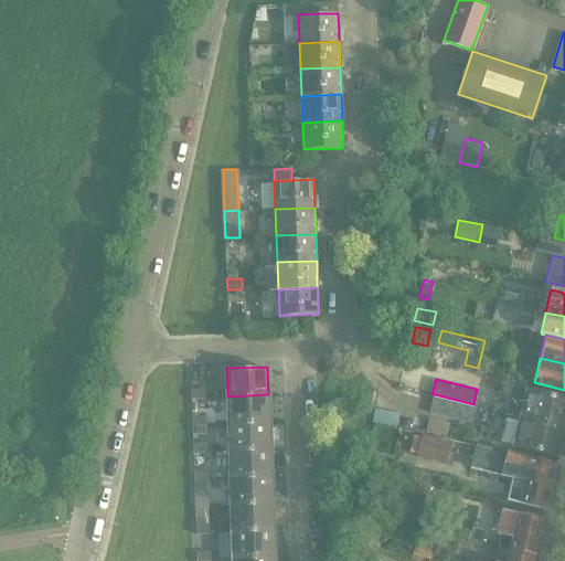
[(191,388),(191,397),(204,397),(204,387),(191,388)]
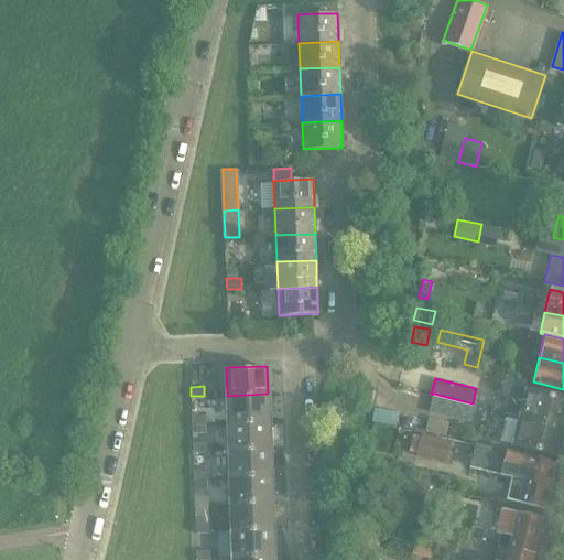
[(563,397),(525,388),(519,416),(563,427),(563,397)]
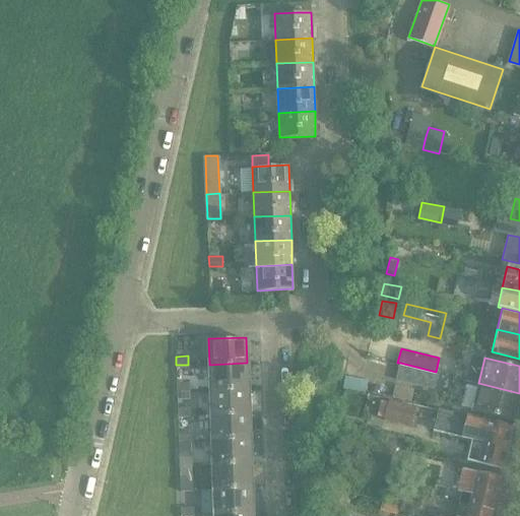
[(247,363),(209,365),(210,389),(248,388),(247,363)]
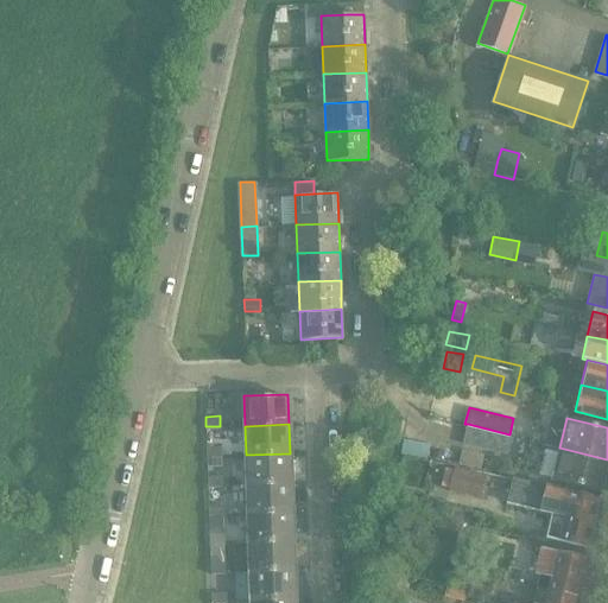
[(510,435),(468,424),(463,440),(507,451),(511,435),(510,435)]
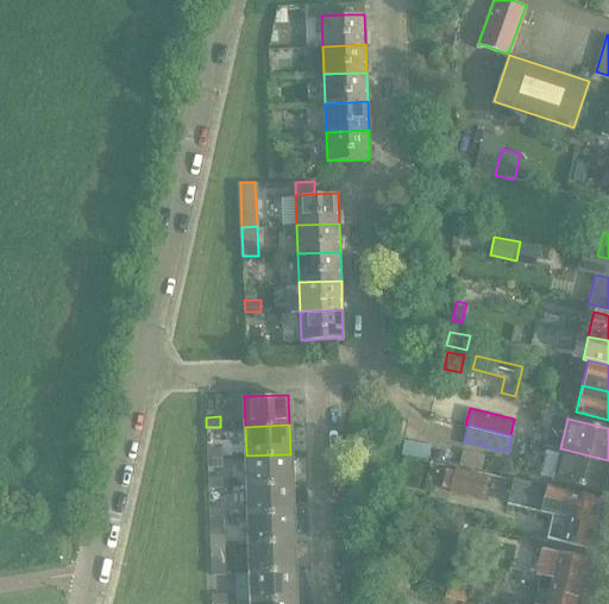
[(207,446),(207,457),(221,455),(221,446),(207,446)]
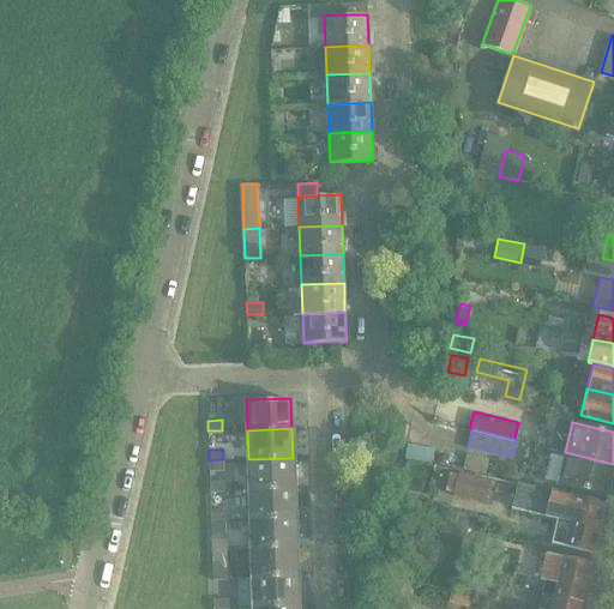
[(438,459),(438,460),(445,463),(446,462),(447,453),(440,451),(438,459)]
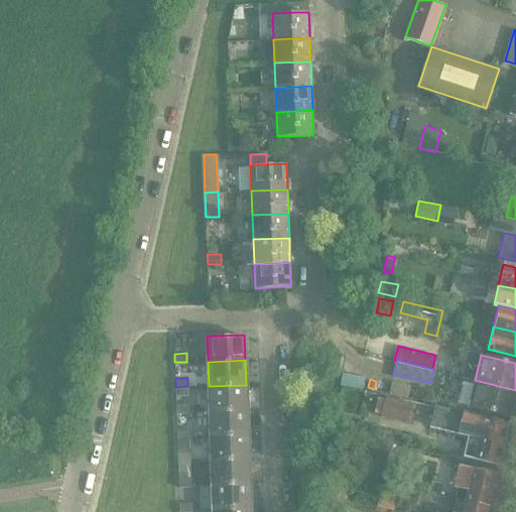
[(392,380),(389,392),(407,396),(410,384),(392,380)]
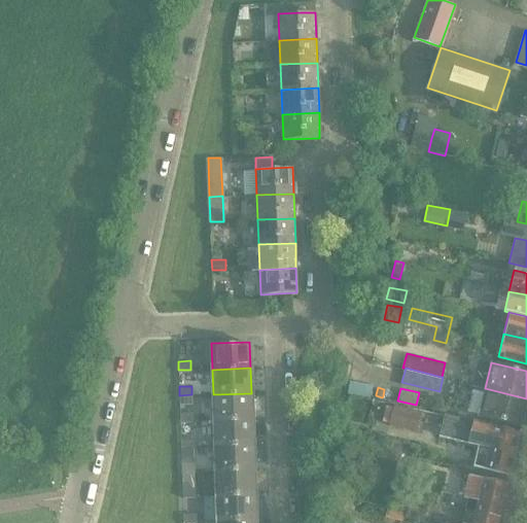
[(521,424),(526,398),(485,388),(485,390),(475,388),(468,410),(479,412),(479,414),(521,424)]
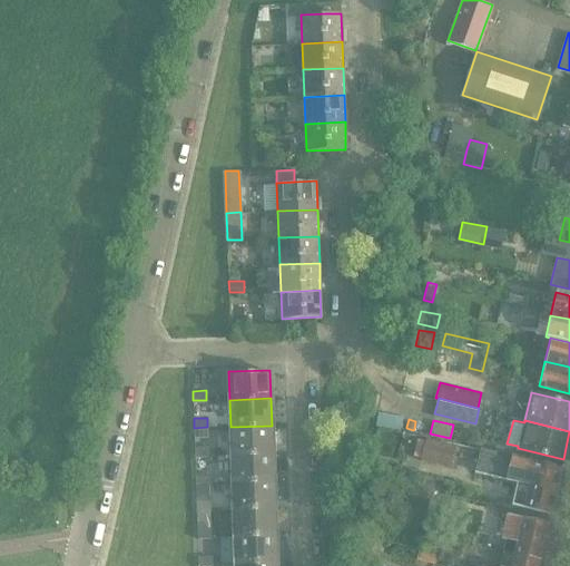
[(272,426),(231,427),(232,455),(273,452),(272,426)]
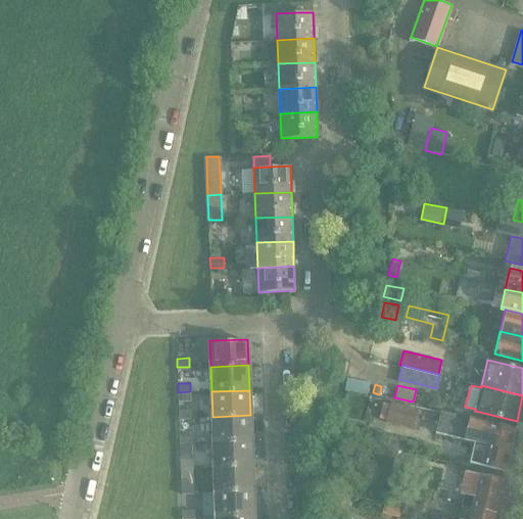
[(412,425),(417,406),(389,398),(384,419),(412,425)]
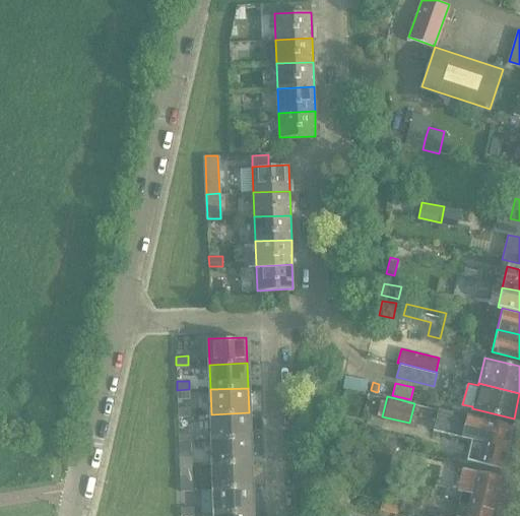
[(177,405),(178,414),(190,414),(190,405),(177,405)]
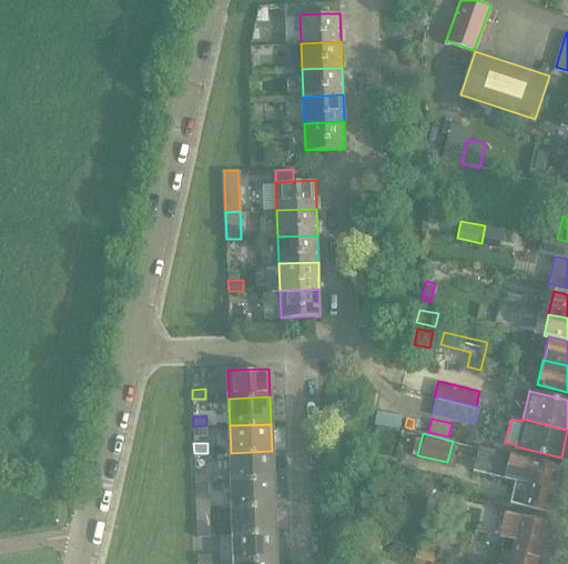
[(555,489),(559,465),(484,445),(482,455),(507,462),(504,475),(515,479),(555,489)]
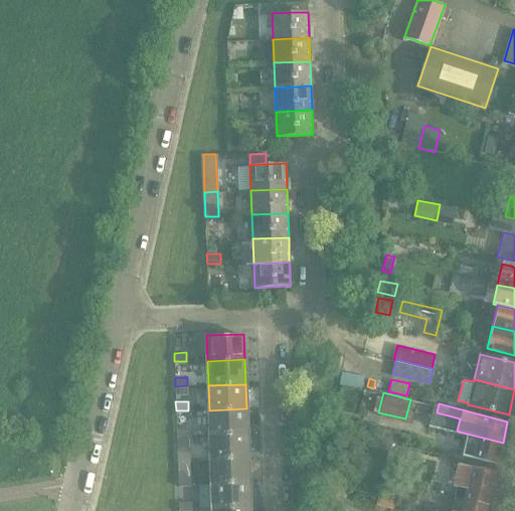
[(246,408),(209,410),(209,435),(247,434),(246,408)]
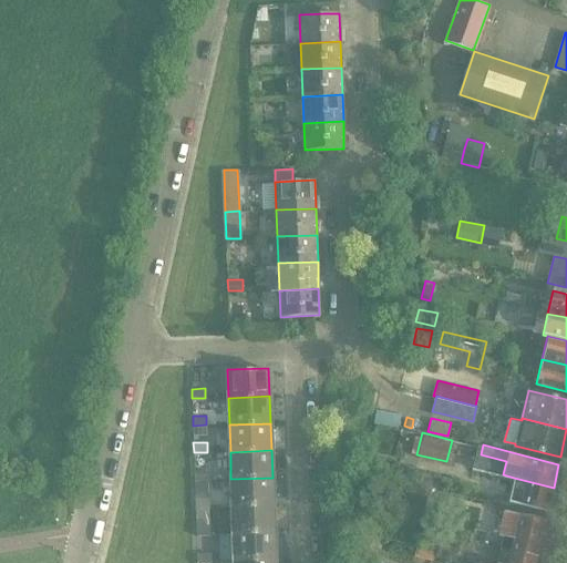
[(393,489),(405,473),(395,466),(383,481),(393,489)]
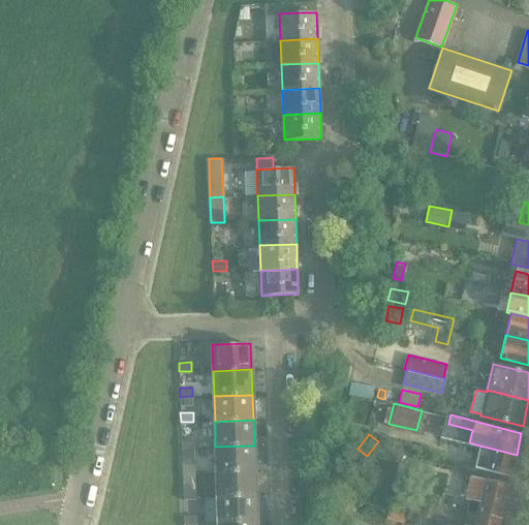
[(181,438),(181,448),(194,446),(193,437),(181,438)]
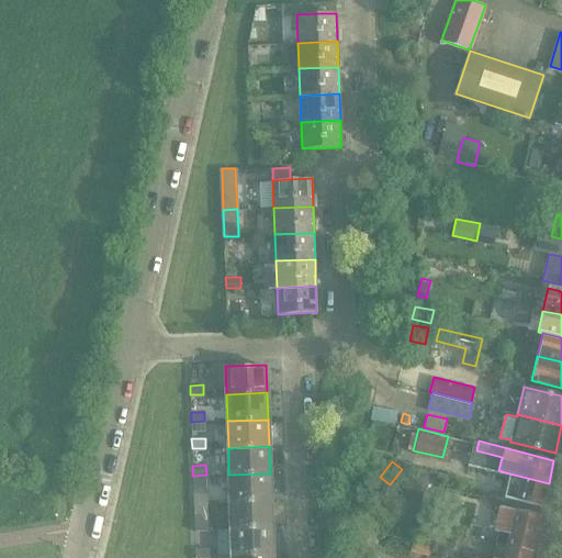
[(415,475),(431,479),(434,470),(417,466),(415,475)]
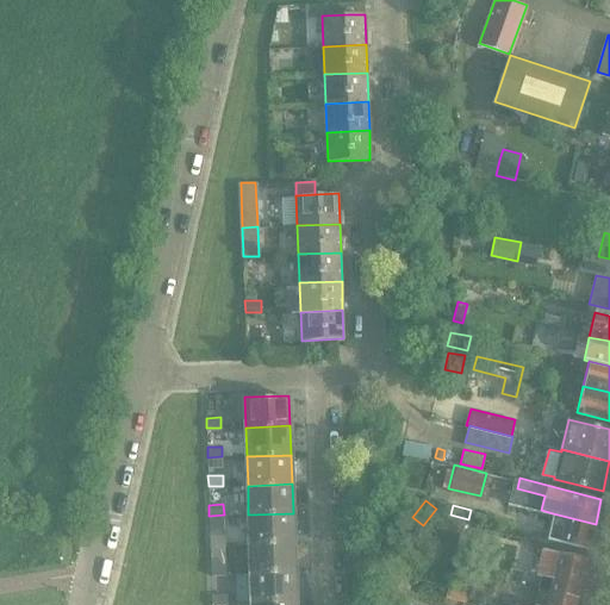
[(293,513),(248,515),(249,543),(294,542),(293,513)]
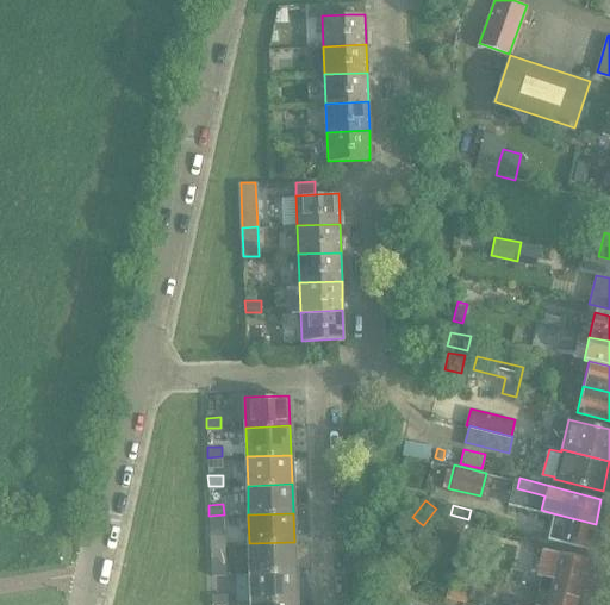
[(455,543),(461,519),(440,513),(433,537),(455,543)]
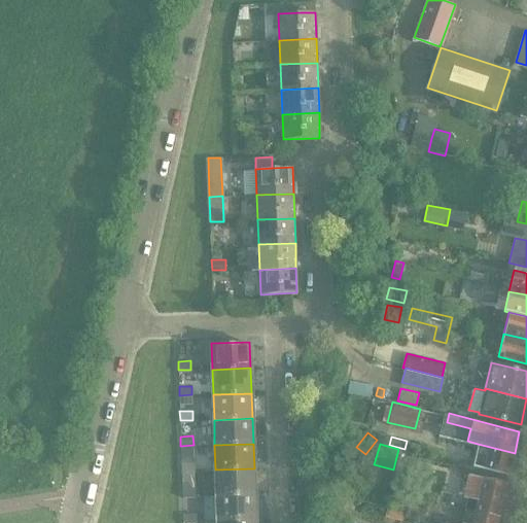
[(515,453),(478,444),(473,464),(510,473),(515,453)]
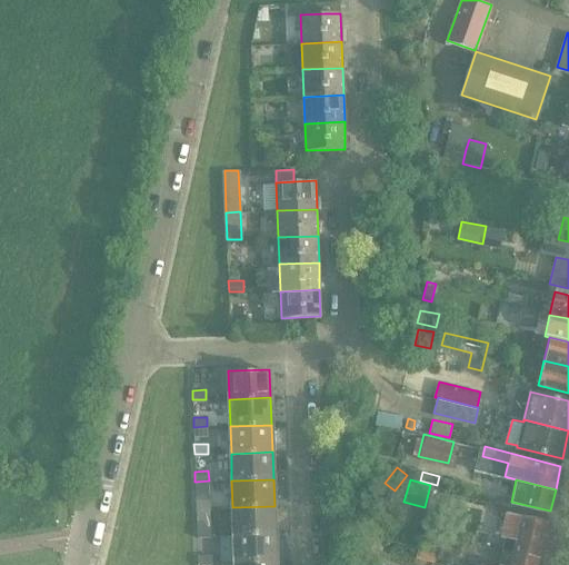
[(196,498),(196,508),(210,508),(209,498),(196,498)]
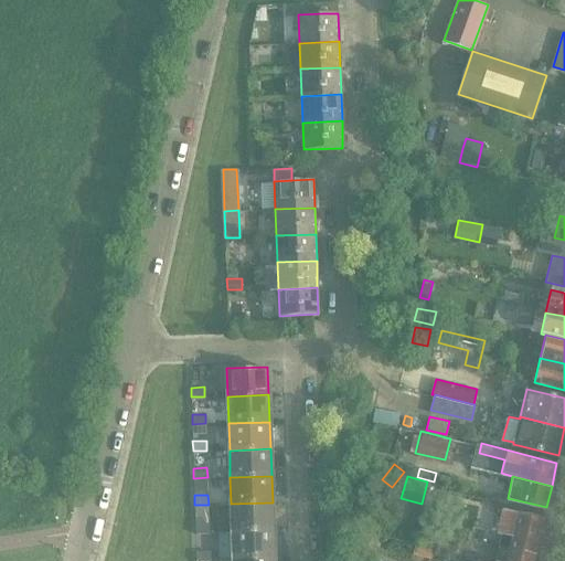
[(273,503),(231,504),(232,531),(273,530),(273,503)]
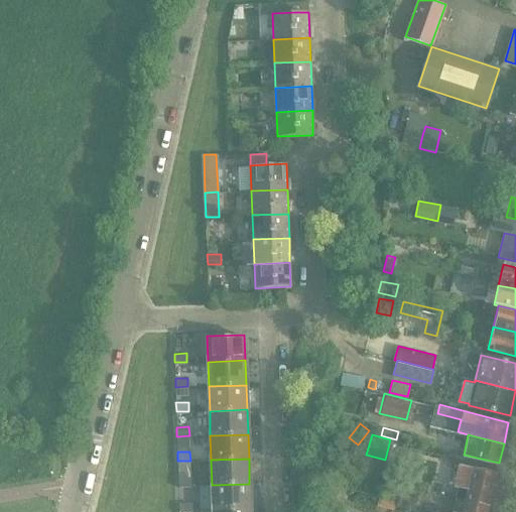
[(355,461),(345,459),(343,469),(352,471),(355,461)]
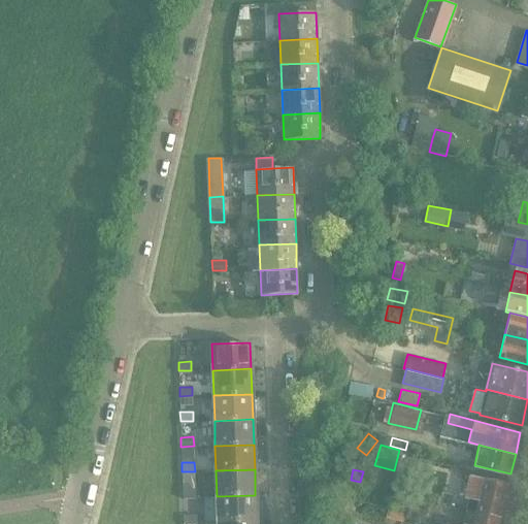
[(460,495),(469,497),(502,506),(508,482),(470,473),(466,490),(462,489),(460,495)]
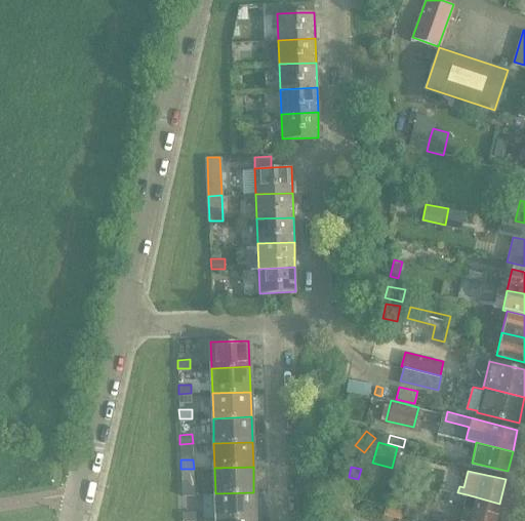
[(182,484),(182,493),(194,493),(195,485),(182,484)]
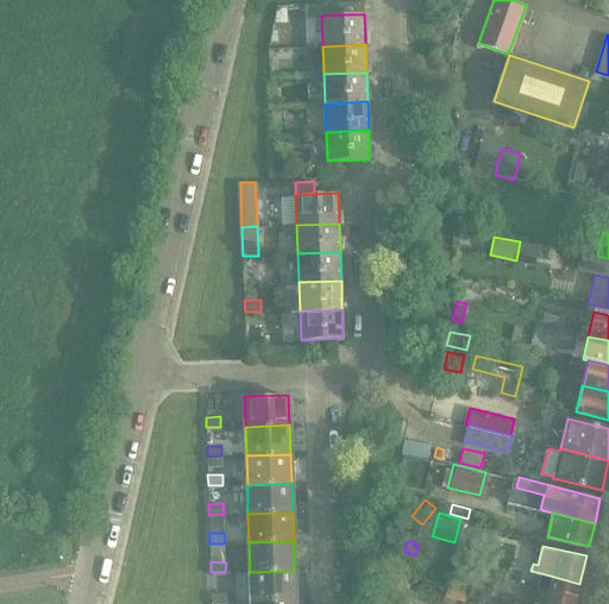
[(294,571),(250,572),(251,601),(295,599),(294,571)]
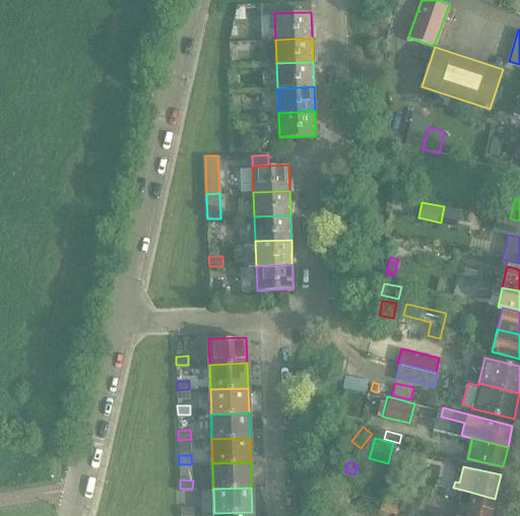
[(446,492),(433,489),(432,494),(445,497),(446,492)]
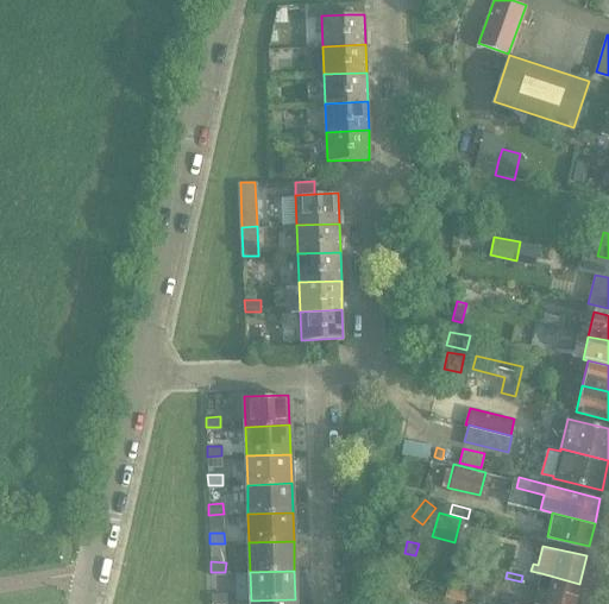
[(573,603),(579,584),(541,573),(535,601),(550,603),(573,603)]
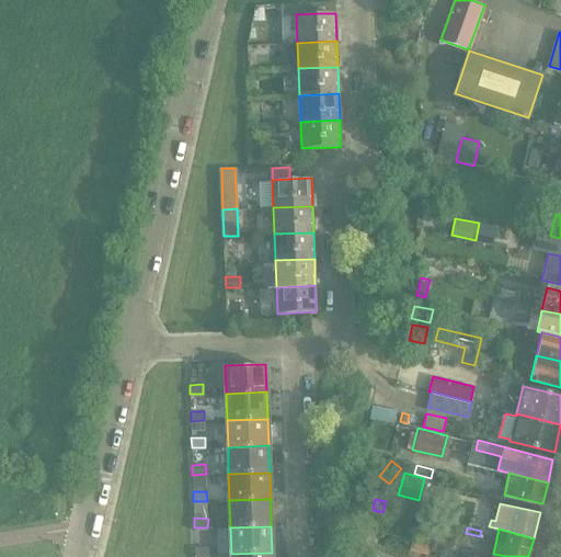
[(447,552),(450,538),(433,534),(433,535),(426,533),(424,542),(431,543),(430,548),(447,552)]
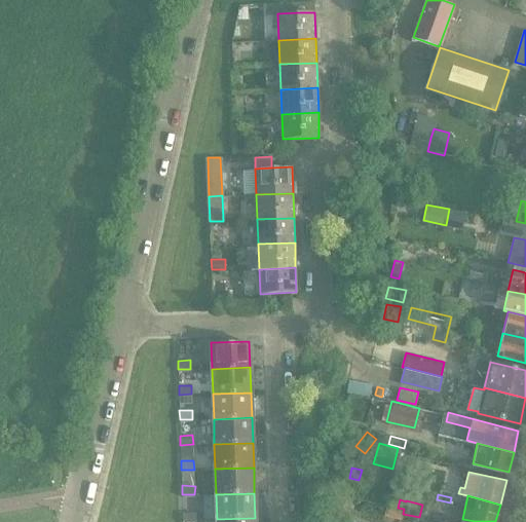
[(335,500),(329,521),(347,521),(352,505),(335,500)]
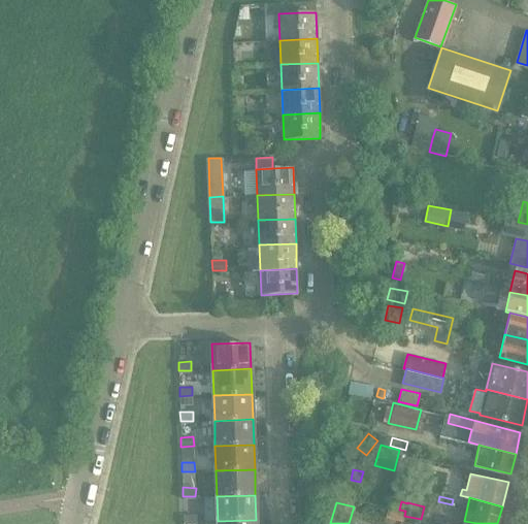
[(184,513),(184,522),(196,521),(196,512),(184,513)]
